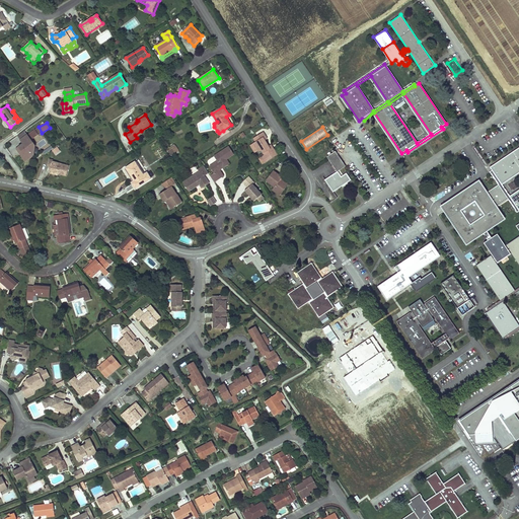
[(264,132),(253,138),(256,141),(253,143),(258,149),(262,150),(265,155),(260,158),(263,164),(278,154),(273,147),(271,148),(269,146),(265,140),(267,138),(264,132)]
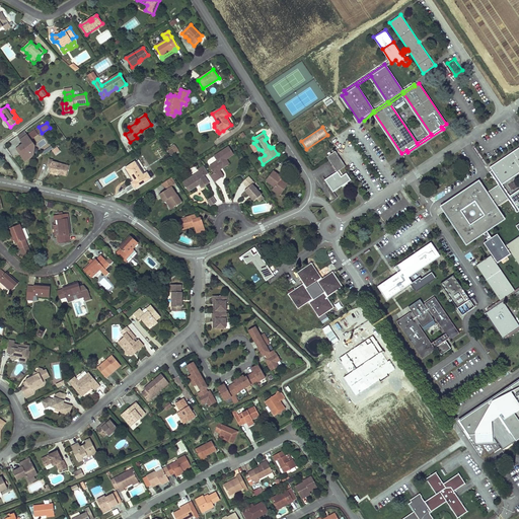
[(33,151),(34,146),(35,146),(27,135),(20,140),(23,144),(24,146),(22,148),(20,145),(16,149),(25,161),(32,156),(30,153),(33,151)]
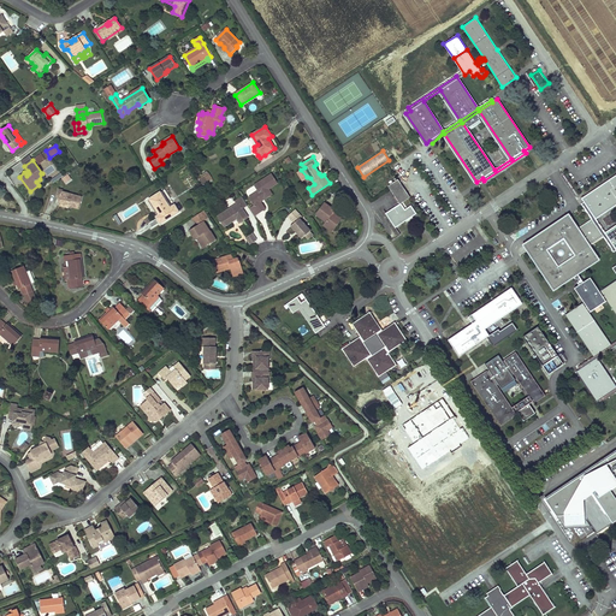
[(397,164),(394,165),(403,181),(407,178),(397,164)]
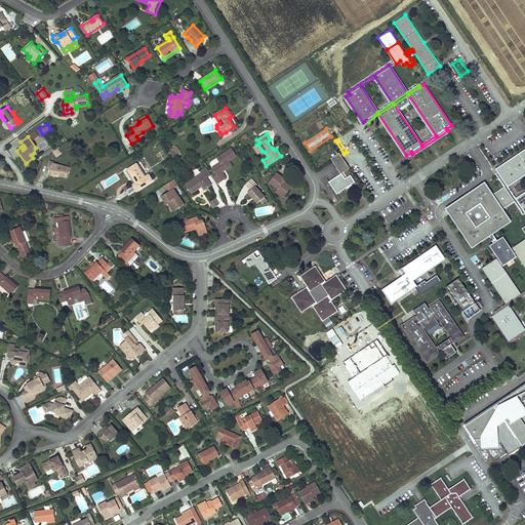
[(43,152),(45,155),(53,150),(51,147),(43,152)]
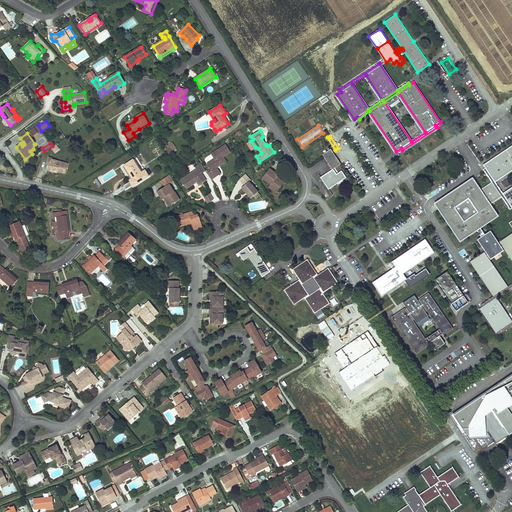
[(214,159),(208,163),(211,167),(209,169),(211,171),(215,177),(220,174),(216,168),(216,167),(218,165),(219,166),(226,161),(223,157),(230,153),(225,145),(211,154),(214,159)]
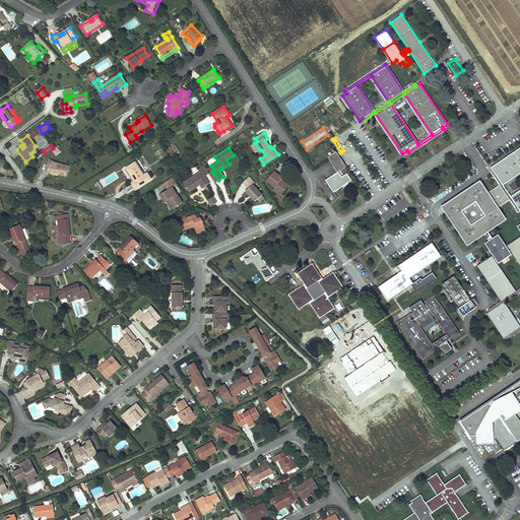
[(519,150),(492,170),(495,174),(493,176),(499,185),(504,192),(505,194),(509,200),(516,210),(518,209),(519,211),(519,192),(512,198),(502,184),(519,172),(519,150)]
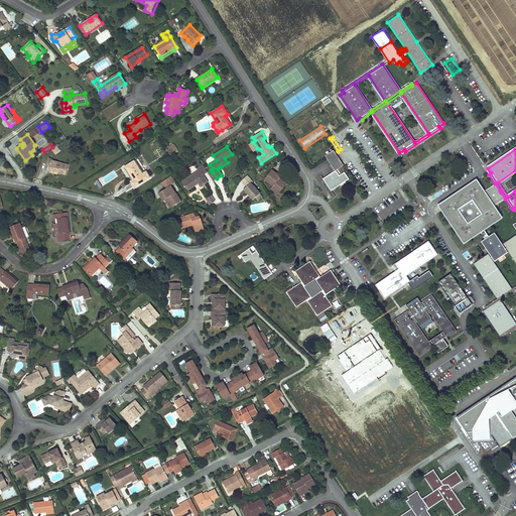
[(334,150),(326,155),(336,170),(344,165),(334,150)]
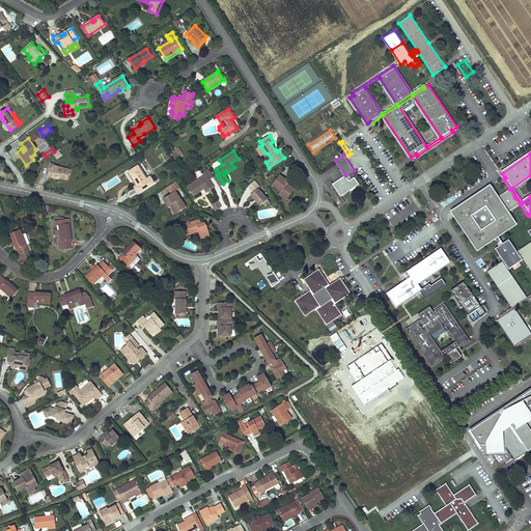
[(55,164),(51,163),(49,169),(53,170),(52,174),(60,176),(60,177),(68,179),(71,170),(54,165),(55,164)]
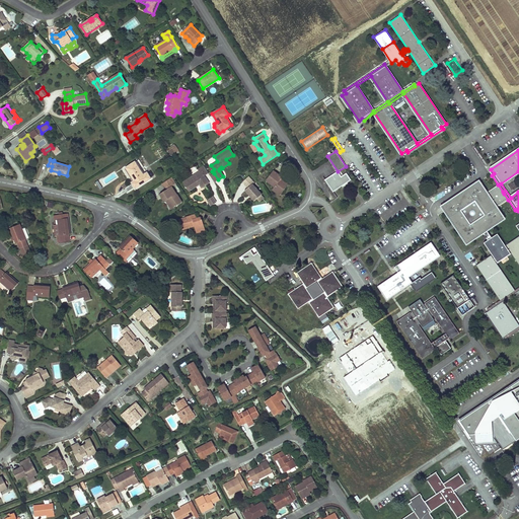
[(135,161),(126,167),(134,180),(131,182),(135,189),(151,178),(147,172),(144,174),(135,161)]
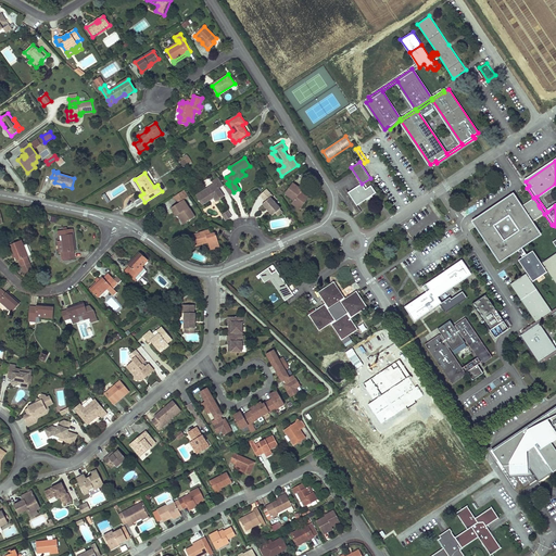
[(218,188),(223,185),(218,178),(212,182),(213,184),(196,196),(202,205),(213,198),(216,201),(224,196),(219,190),(217,191),(216,189),(218,188)]
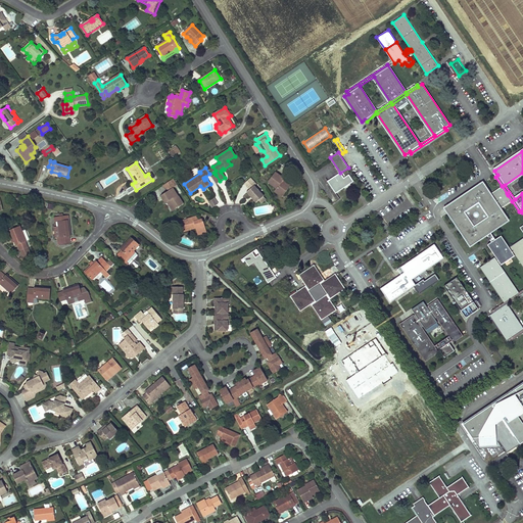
[(275,172),(268,182),(277,188),(276,190),(283,195),(290,186),(282,181),(283,179),(284,179),(275,172)]
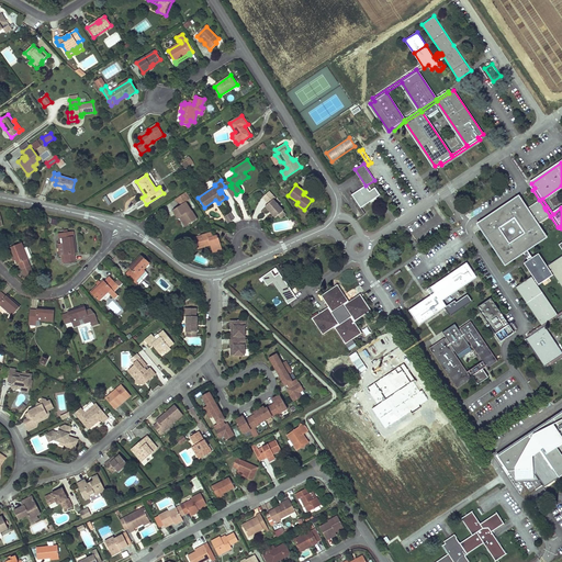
[(366,186),(353,193),(362,206),(380,194),(375,187),(372,190),(372,191),(370,192),(366,186)]
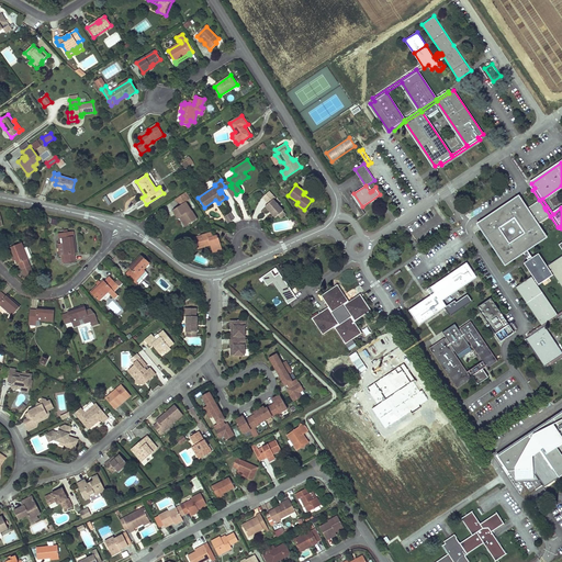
[(266,206),(276,217),(278,216),(282,212),(283,211),(273,200),(276,198),(270,191),(263,197),(269,203),(266,206)]
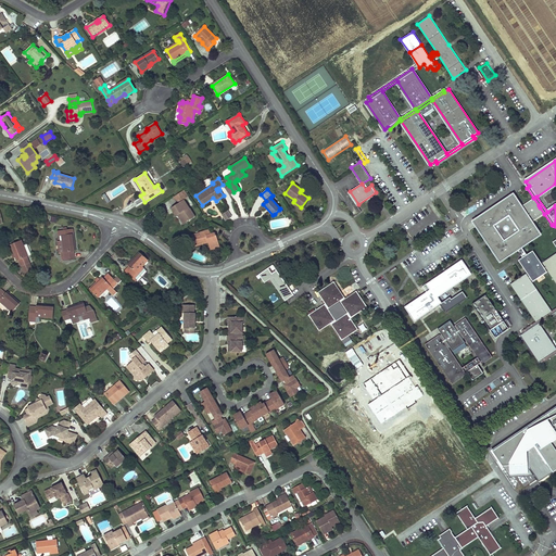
[(179,203),(172,207),(177,215),(180,213),(187,223),(196,216),(190,209),(189,209),(184,200),(189,197),(185,190),(175,197),(179,203)]
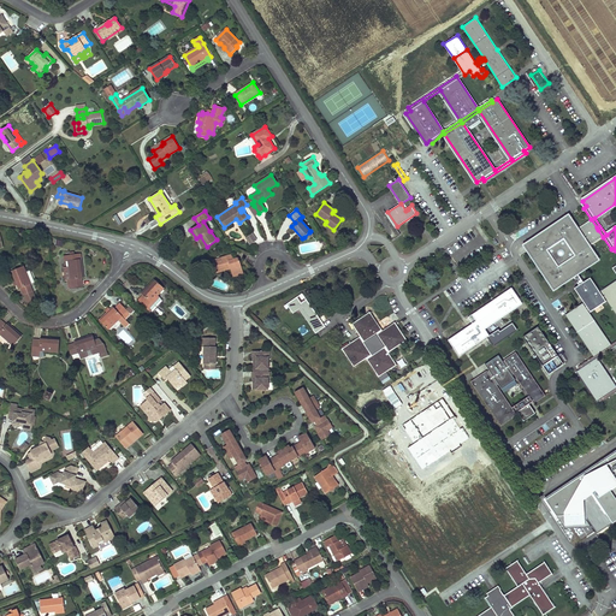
[(388,212),(386,213),(396,227),(397,226),(388,212)]
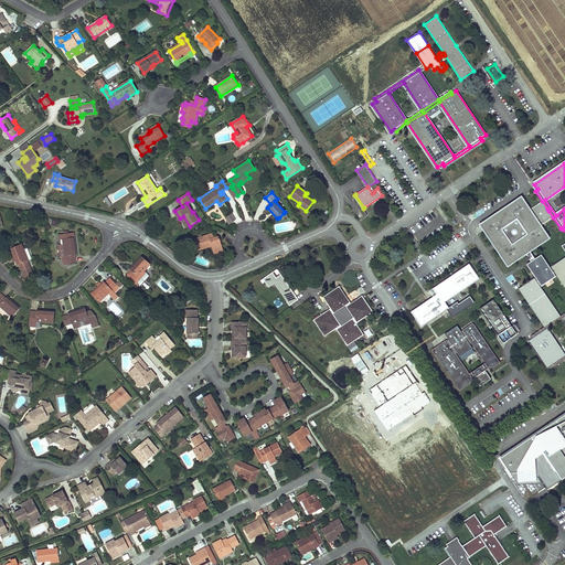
[(531,209),(522,195),(479,223),(482,227),(494,245),(508,266),(526,254),(531,251),(551,237),(542,224),(531,209)]
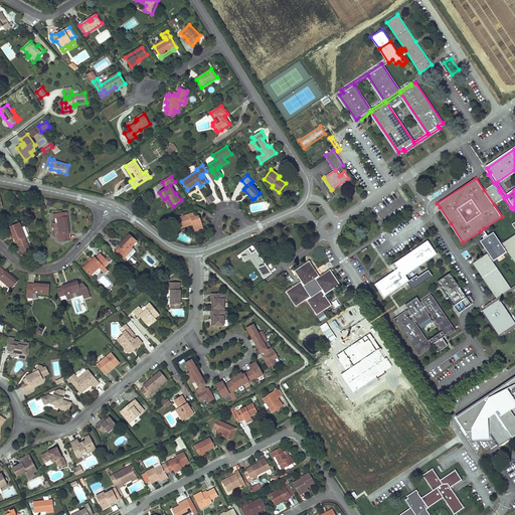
[(494,183),(484,190),(494,204),(504,198),(494,183)]
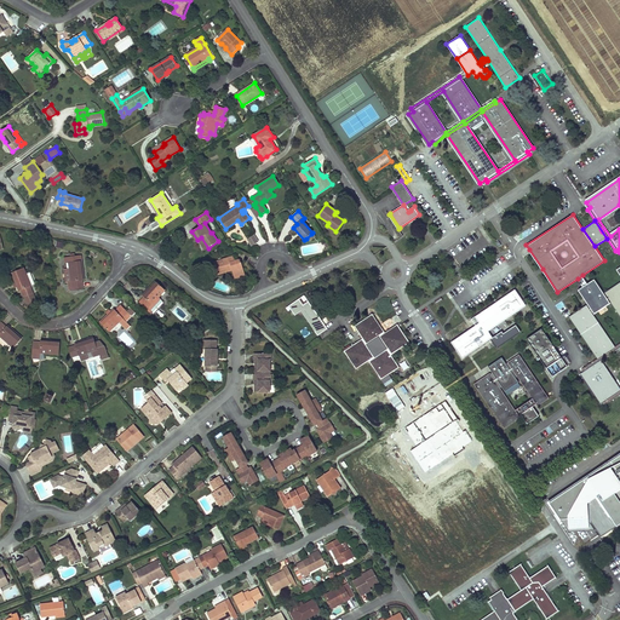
[(240,229),(248,237),(256,231),(247,222),(240,229)]
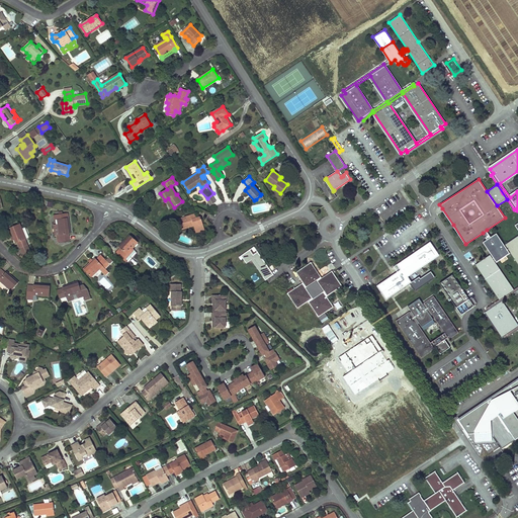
[(210,204),(216,201),(212,195),(206,199),(210,204)]
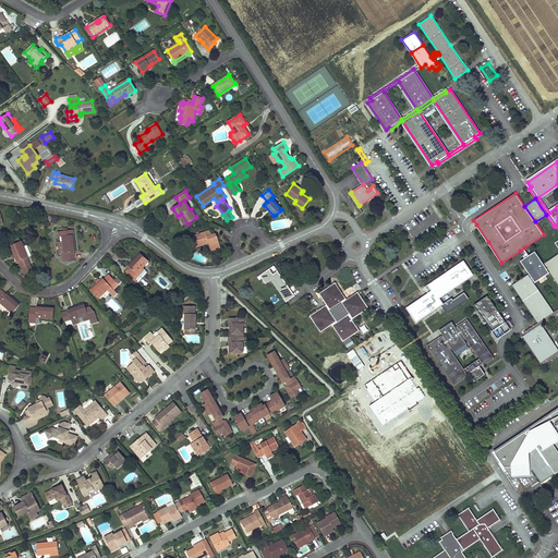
[(187,223),(181,214),(178,216),(184,225),(187,223)]
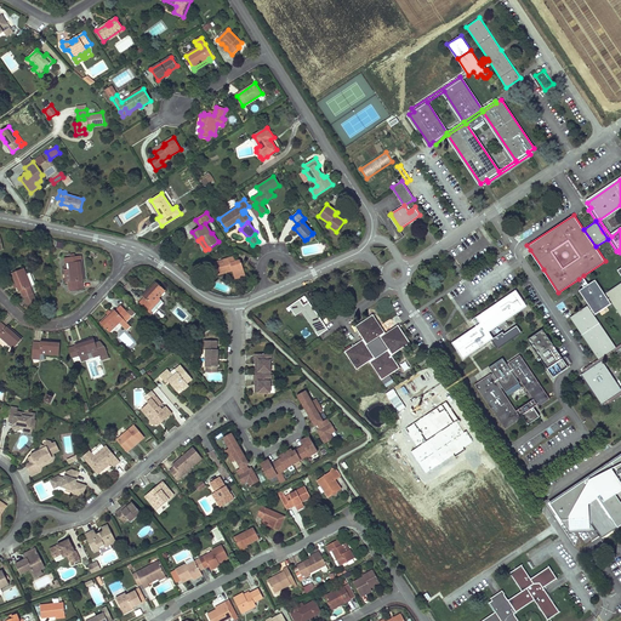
[(66,263),(69,263),(70,269),(72,281),(73,281),(73,289),(84,288),(83,280),(85,279),(83,261),(81,255),(75,256),(74,252),(70,254),(70,256),(64,257),(66,263)]
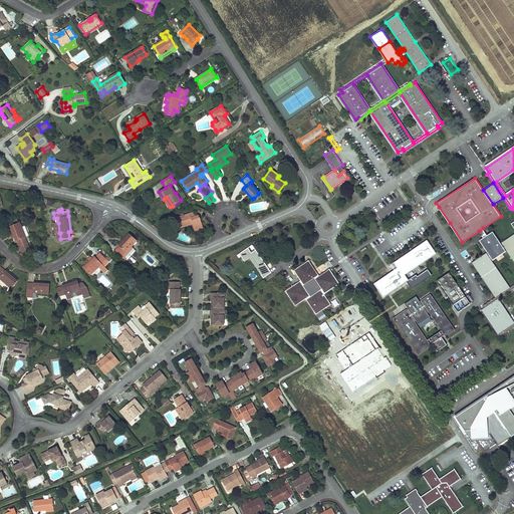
[(192,213),(178,218),(180,227),(193,224),(194,229),(203,226),(200,215),(196,217),(194,217),(192,213)]
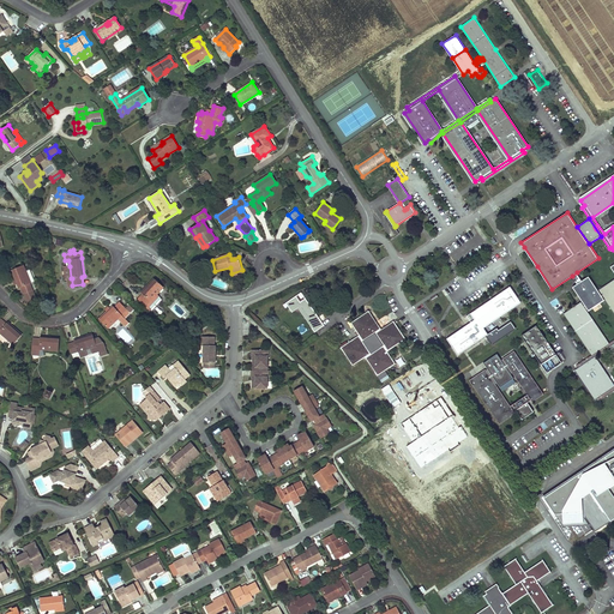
[(613,315),(613,339),(608,344),(611,348),(613,351),(613,264),(609,269),(613,275),(613,280),(597,292),(588,277),(582,281),(577,272),(572,276),(573,280),(571,281),(573,283),(576,282),(577,284),(572,288),(587,308),(602,299),(613,315)]
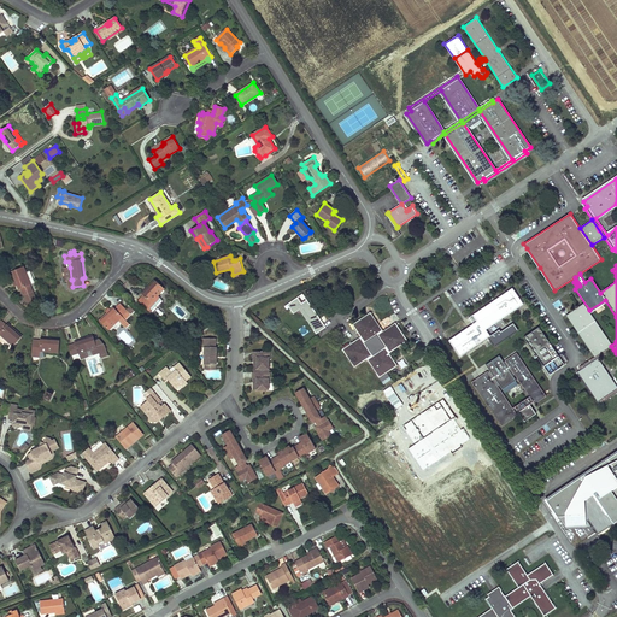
[(24,266),(12,271),(18,289),(21,288),(23,295),(24,294),(33,292),(30,285),(31,285),(24,266)]
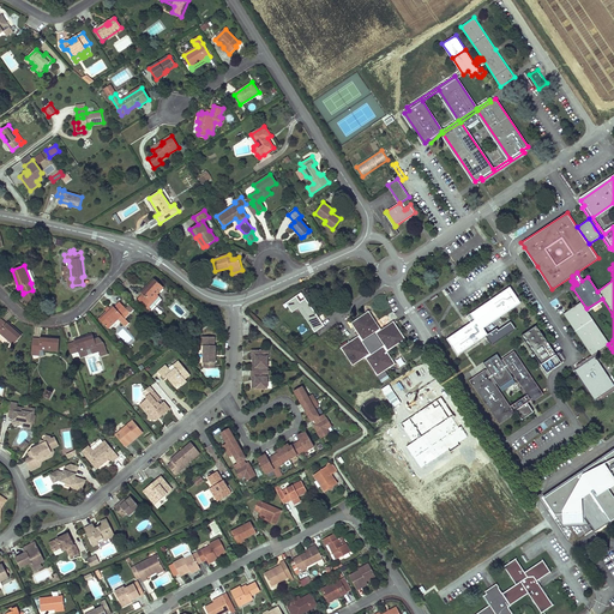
[(163,287),(154,278),(142,293),(143,294),(138,300),(144,306),(150,301),(163,287)]
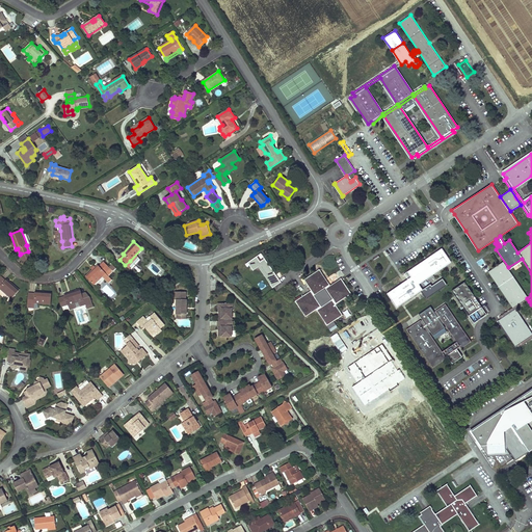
[(410,278),(387,294),(396,309),(422,291),(418,285),(451,263),(442,249),(406,273),(410,278)]
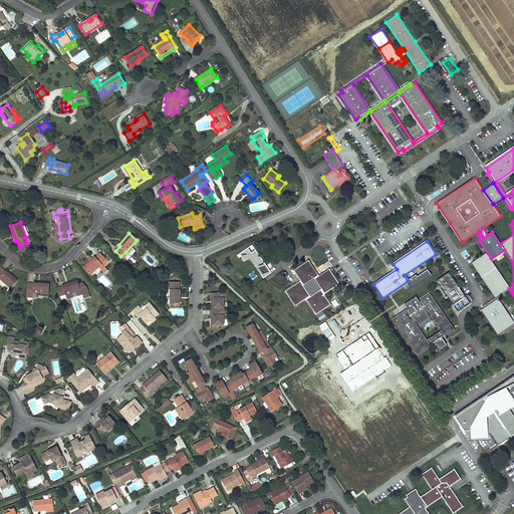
[(23,252),(30,250),(27,243),(20,245),(23,252)]
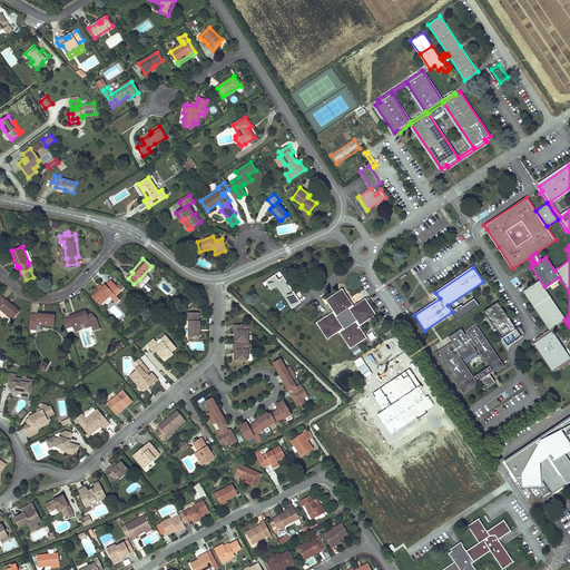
[(275,274),(266,279),(271,286),(277,281),(288,297),(295,293),(284,276),(278,279),(275,274)]
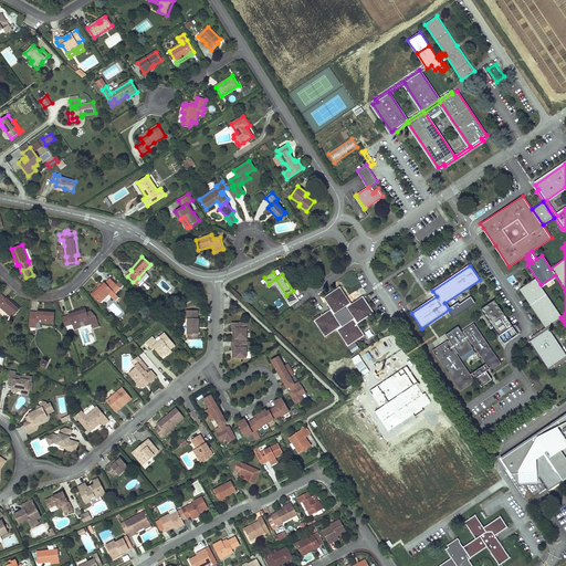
[(137,286),(143,282),(138,278),(133,282),(137,286)]
